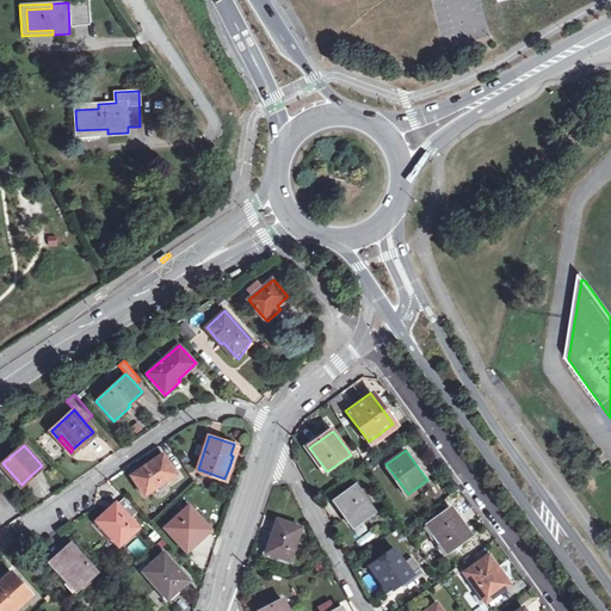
[(156,461),(165,456),(164,452),(146,464),(148,467),(156,461)]
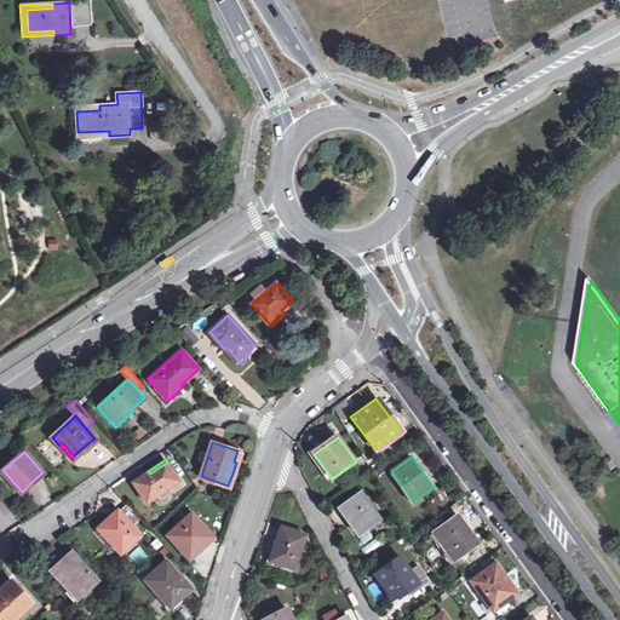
[(178,480),(167,463),(159,468),(150,474),(148,471),(133,481),(148,501),(178,480)]
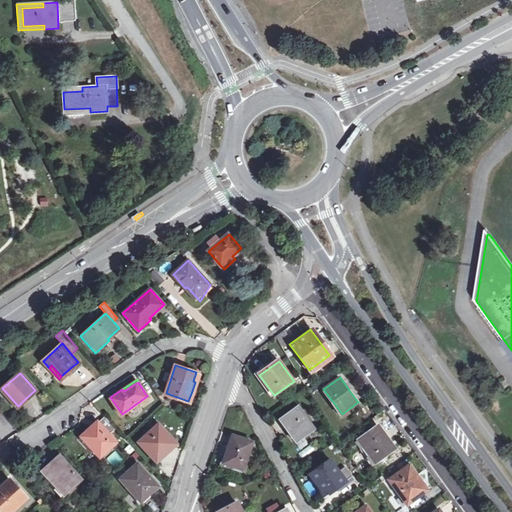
[(286,428),(293,437),(300,432),(304,437),(314,429),(299,406),(280,419),(286,428)]
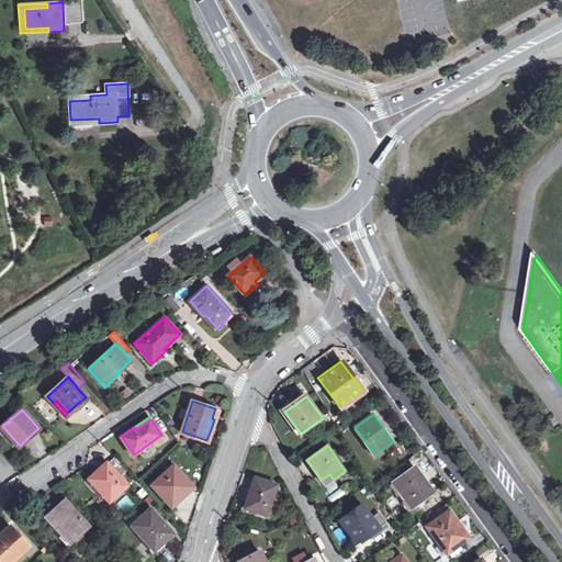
[(108,463),(107,462),(100,469),(89,478),(110,501),(127,485),(120,475),(126,470),(114,457),(108,463)]
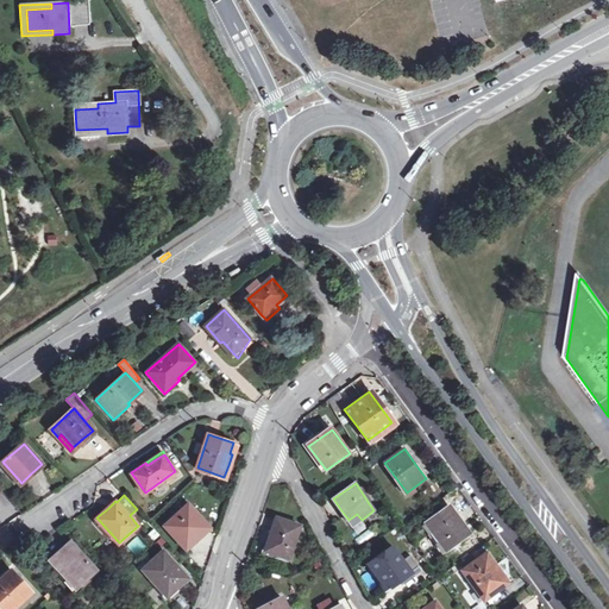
[(167,523),(183,541),(186,538),(192,544),(205,532),(208,528),(188,504),(167,523)]
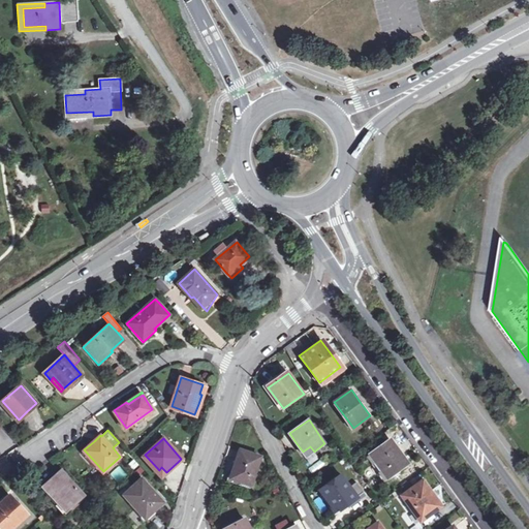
[(389,478),(408,464),(399,452),(391,440),(371,455),(389,478)]
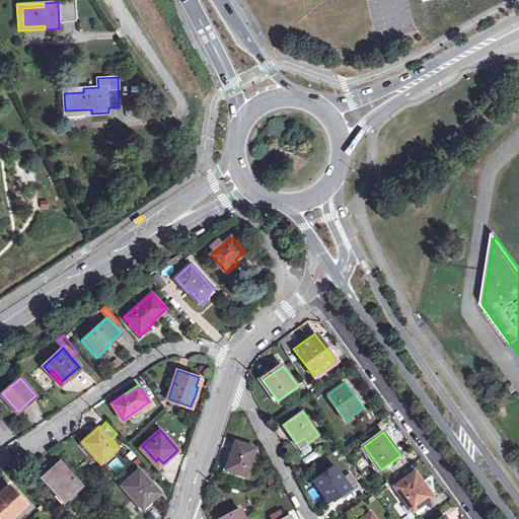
[(300,448),(308,443),(304,438),(297,443),(300,448)]
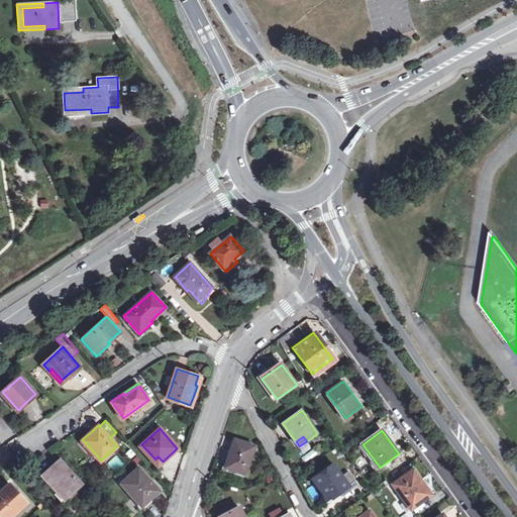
[(226,468),(245,474),(254,445),(235,439),(230,453),(226,468)]
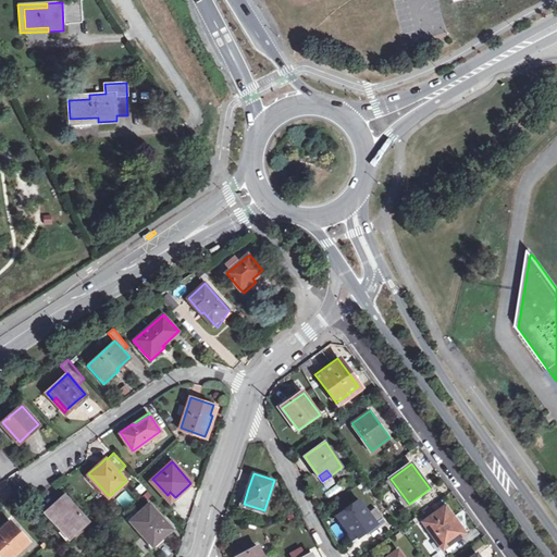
[(87,521),(64,495),(56,503),(47,510),(70,536),(87,521)]
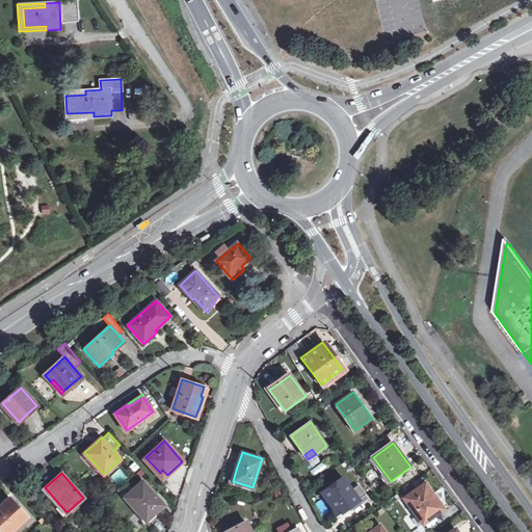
[(126,497),(144,517),(153,510),(155,513),(159,509),(164,504),(143,481),(126,497)]
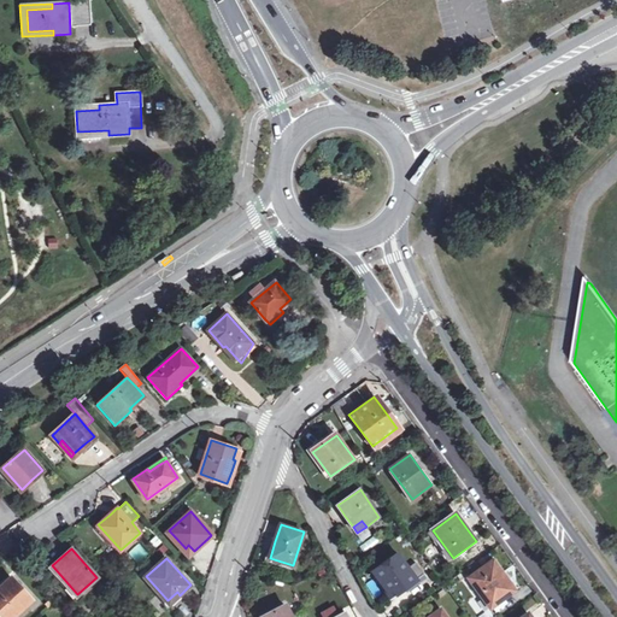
[(383,583),(391,593),(395,589),(398,593),(409,586),(404,580),(409,576),(399,560),(392,566),(388,562),(375,570),(383,583)]
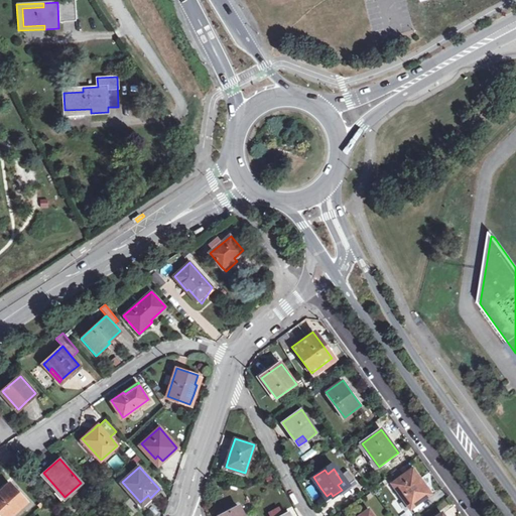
[(392,484),(406,503),(410,509),(420,502),(427,497),(421,489),(425,486),(413,469),(392,484)]
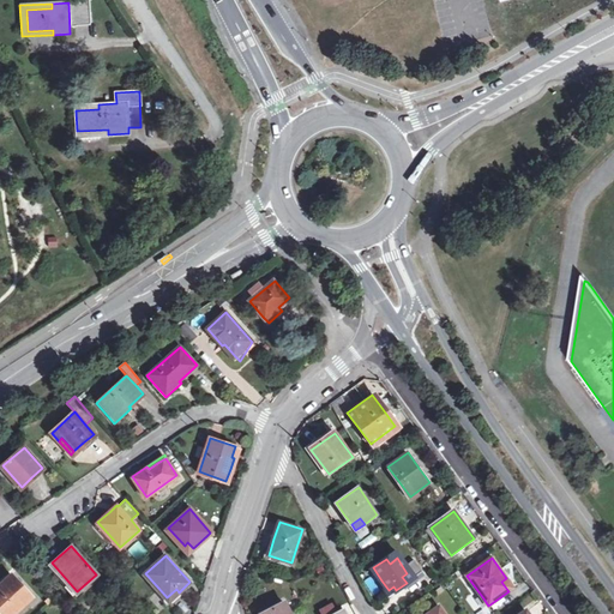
[(12,613),(32,596),(12,575),(0,585),(0,607),(6,613),(12,613)]
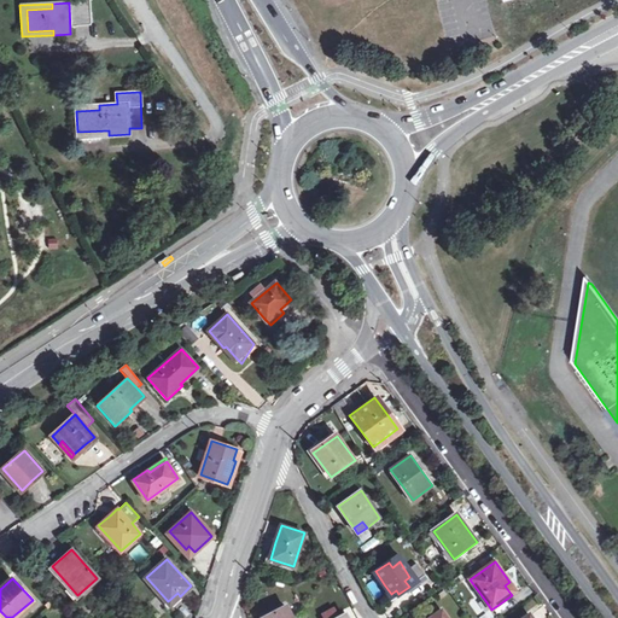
[(505,586),(512,595),(517,592),(509,582),(505,586)]
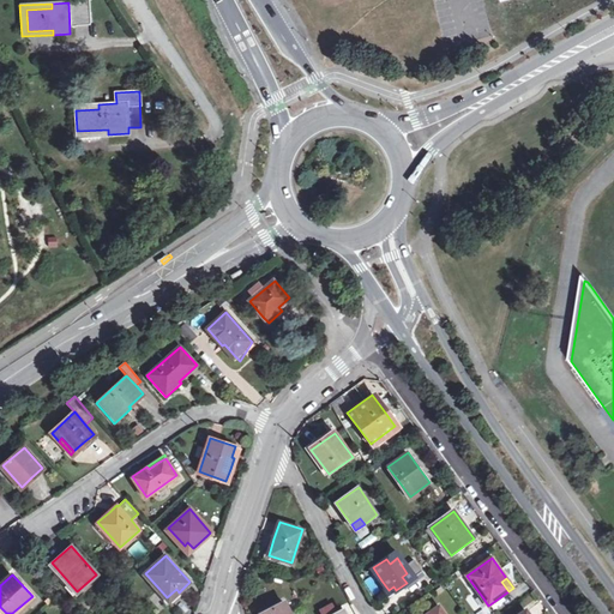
[(176,589),(167,597),(169,601),(179,593),(176,589)]
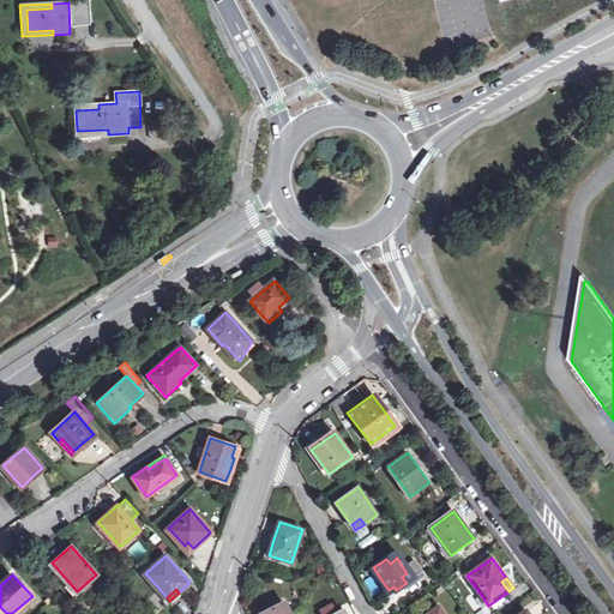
[(289,613),(283,602),(262,613),(289,613)]
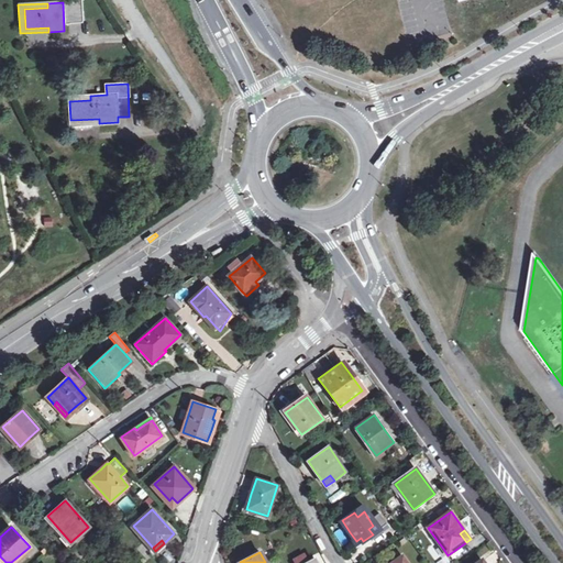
[(295,562),(301,562),(309,559),(305,552),(293,559),(295,562)]
